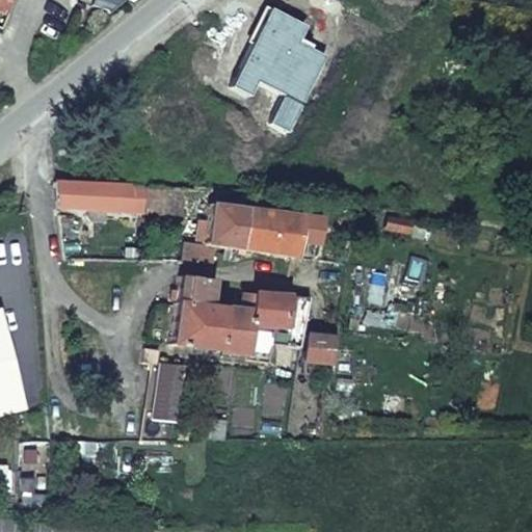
[(0,0),(0,12),(5,15),(11,0),(0,0)]
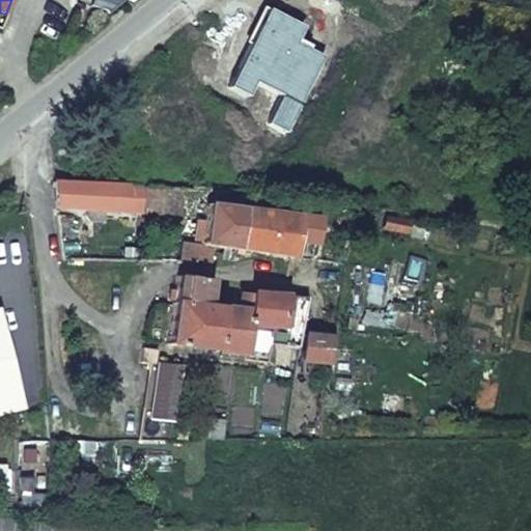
[(147,186),(54,182),(58,206),(146,208),(147,186)]
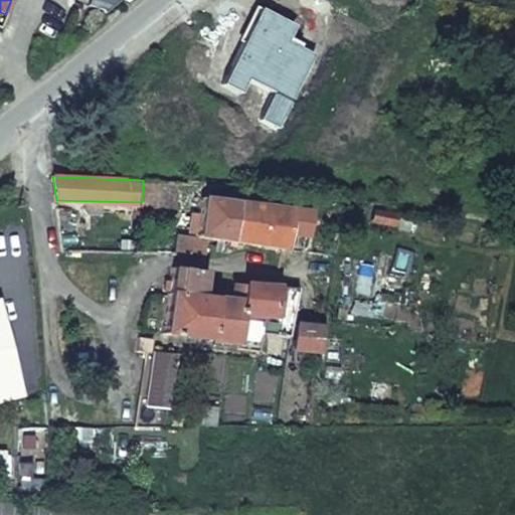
[(177,182),(143,180),(142,202),(142,205),(176,206),(177,182)]
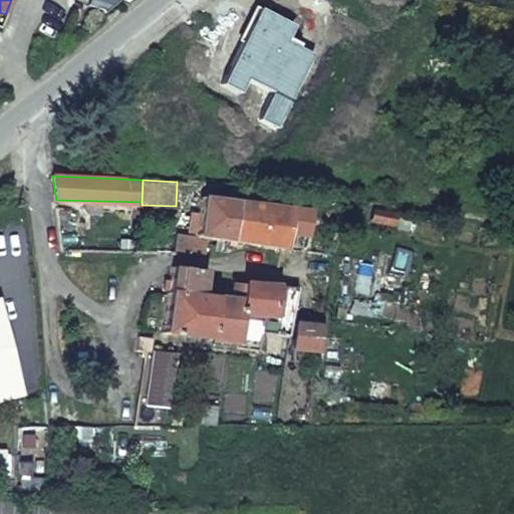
[(233,205),(236,184),(220,184),(204,183),(201,215),(193,214),(188,236),(179,236),(176,255),(205,255),(205,238),(229,241),(233,205)]
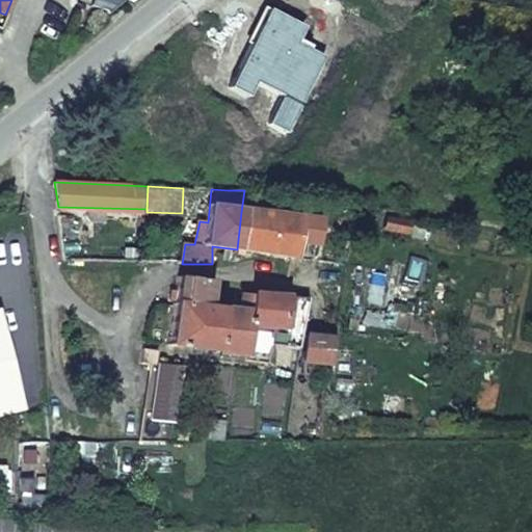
[(299,219),(241,212),(237,249),(312,261),(316,232),(298,230),(299,219)]
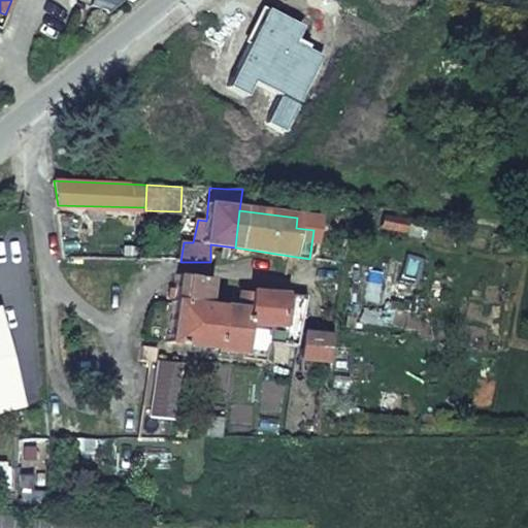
[(408,221),(387,216),(385,229),(405,233),(408,221)]
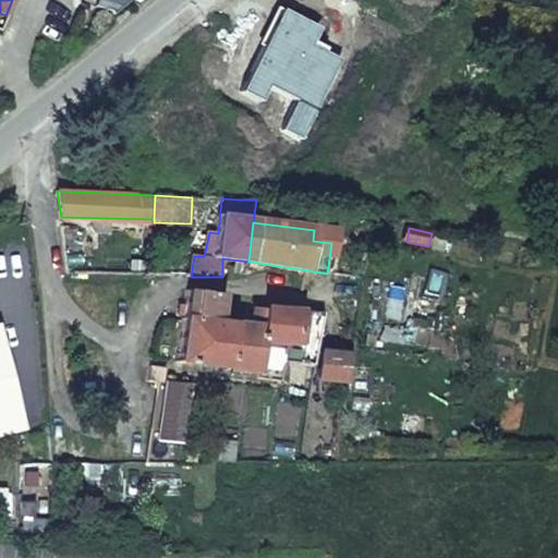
[(218,320),(222,294),(189,290),(185,316),(218,320)]
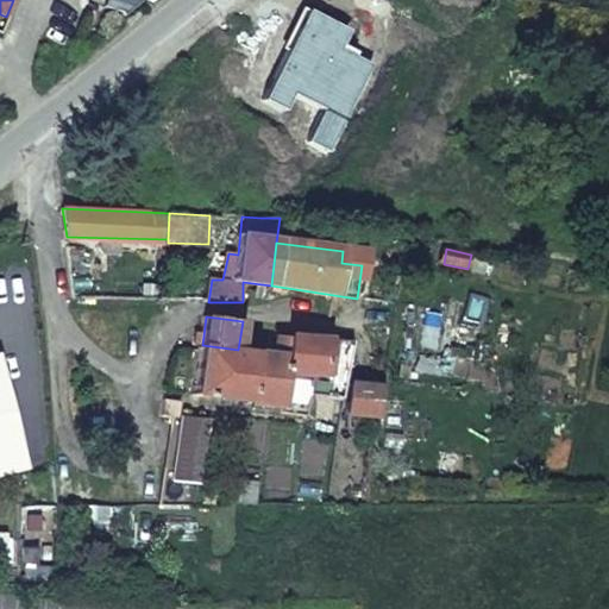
[(276,355),(248,351),(238,350),(202,345),(195,395),(281,408),(280,412),(303,415),(311,376),(326,376),(330,341),(278,337),(276,355)]
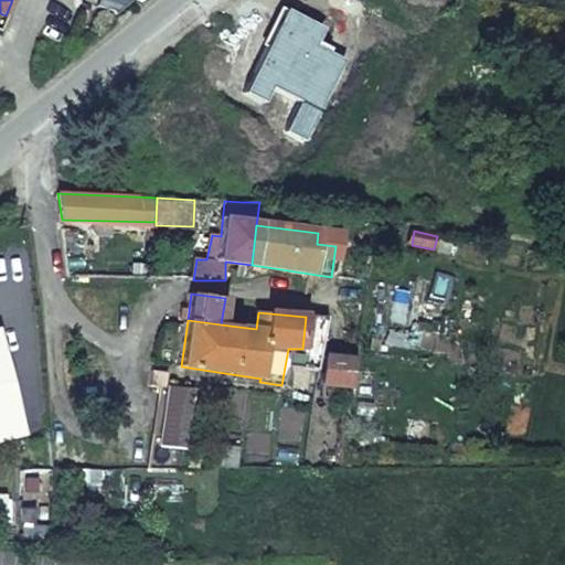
[(319,373),(329,318),(311,317),(305,371),(319,373)]
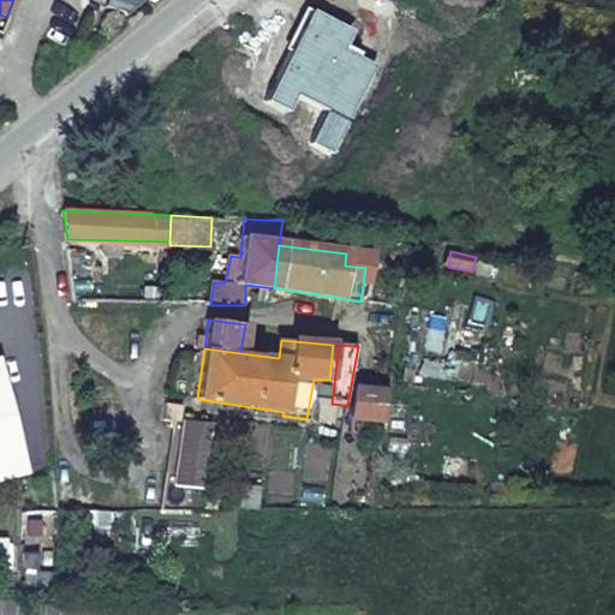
[(470,352),(460,351),(459,362),(469,363),(470,352)]
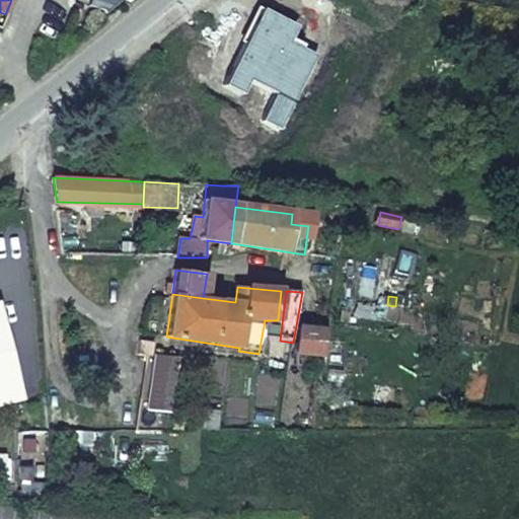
[(1,299),(0,298),(0,405),(27,398),(1,299)]
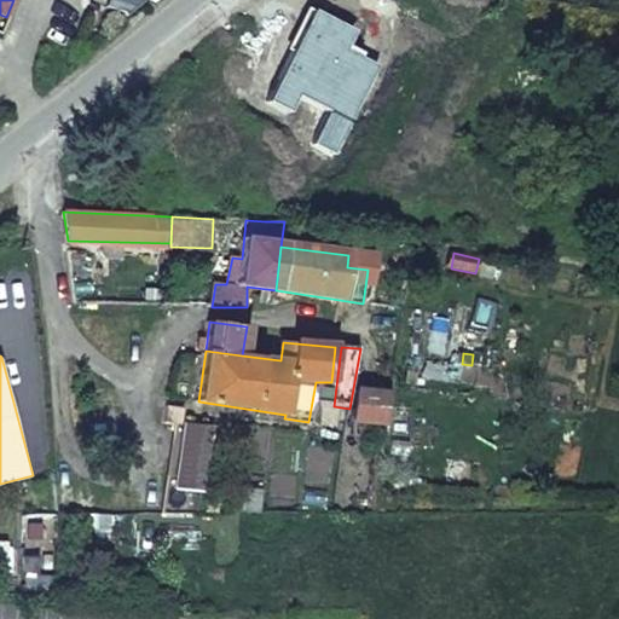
[(385,439),(389,395),(357,392),(352,435),(385,439)]
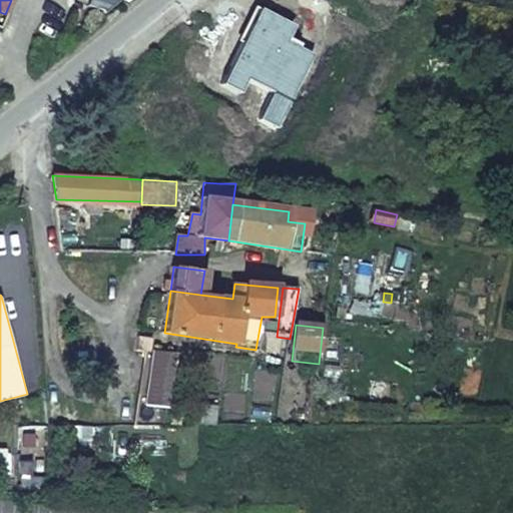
[(146,353),(135,427),(162,426),(172,355),(149,352),(151,339),(138,337),(136,352),(146,353)]
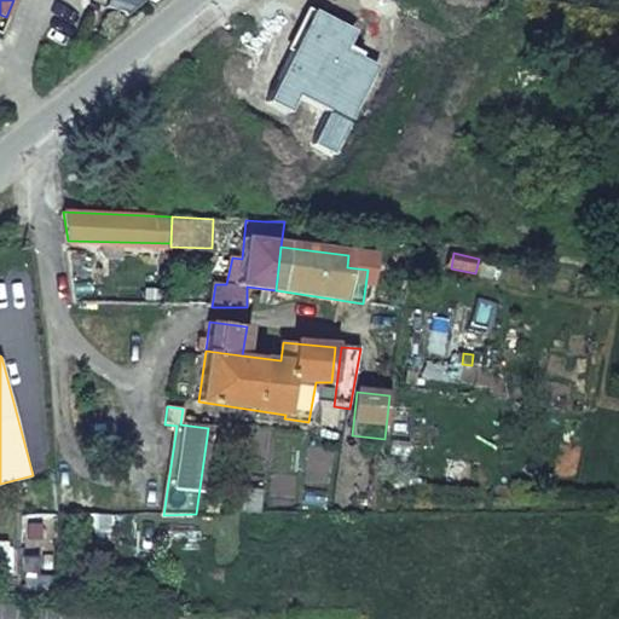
[(266,514),(290,513),(291,497),(266,496),(266,514)]
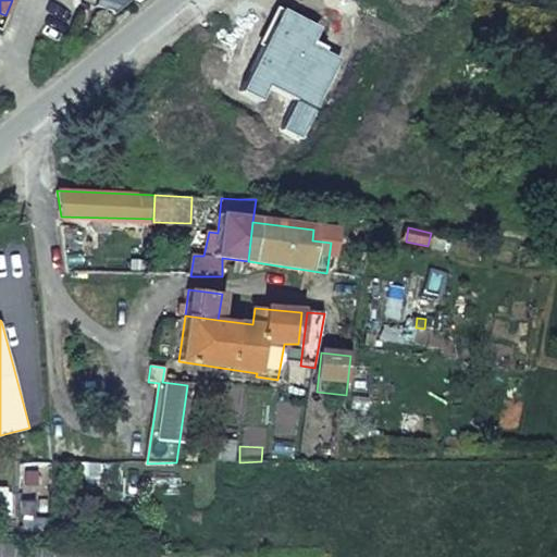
[(99,465),(73,466),(74,496),(99,496),(99,465)]
